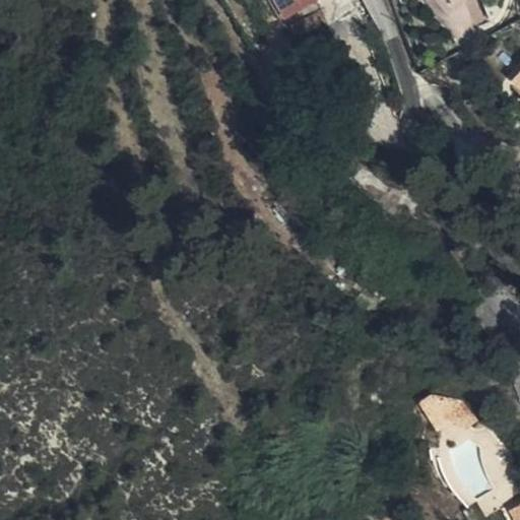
[(278,0),(287,15),(314,0),(278,0)]
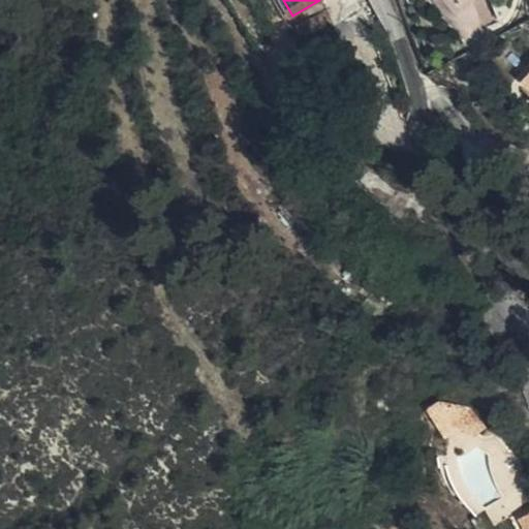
[(296,16),(304,36),(337,23),(330,6),(308,16),(306,10),(296,16)]
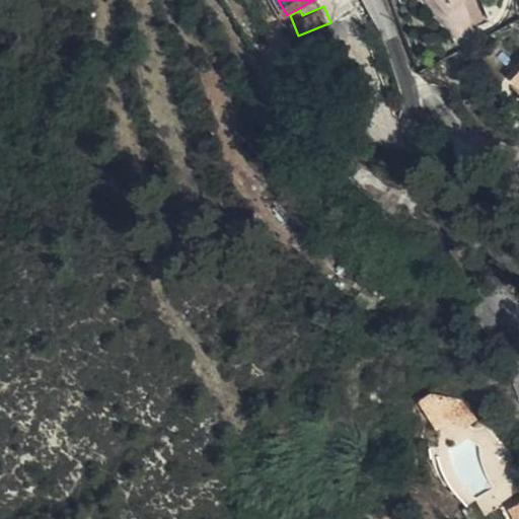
[(463,427),(443,394),(431,392),(420,399),(438,430),(450,422),(463,427)]
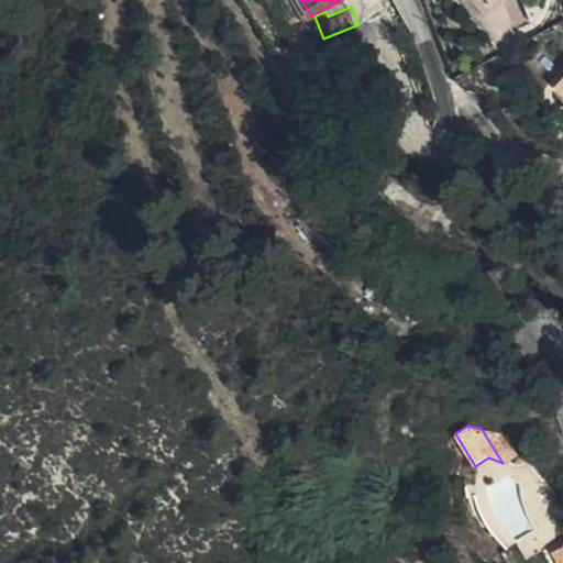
[(499,431),(481,428),(503,463),(505,465),(518,454),(499,431)]
